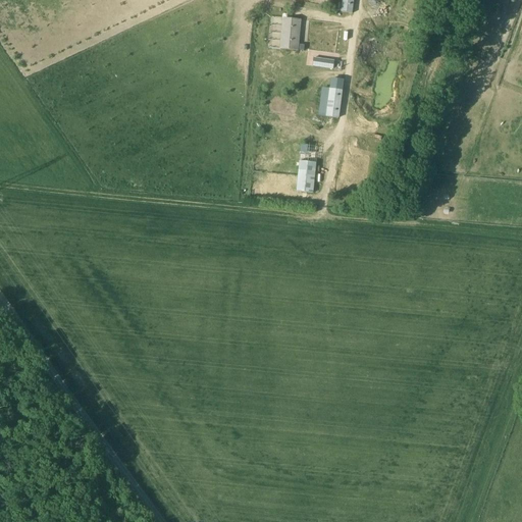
[(352,13),(353,0),(342,0),(341,11),(352,13)]
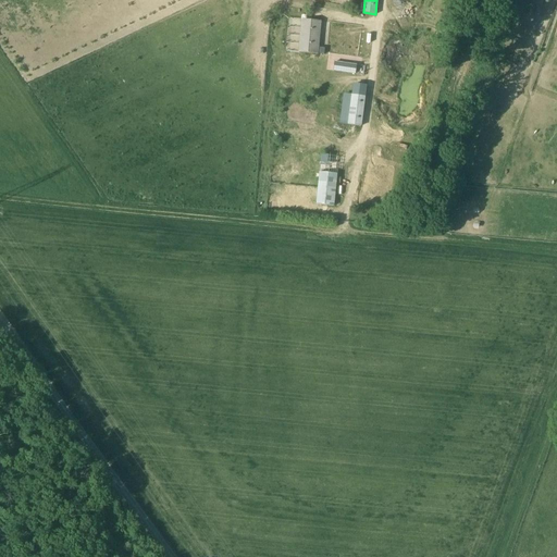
[(320,22),(301,20),(299,52),(318,54),(320,22)]
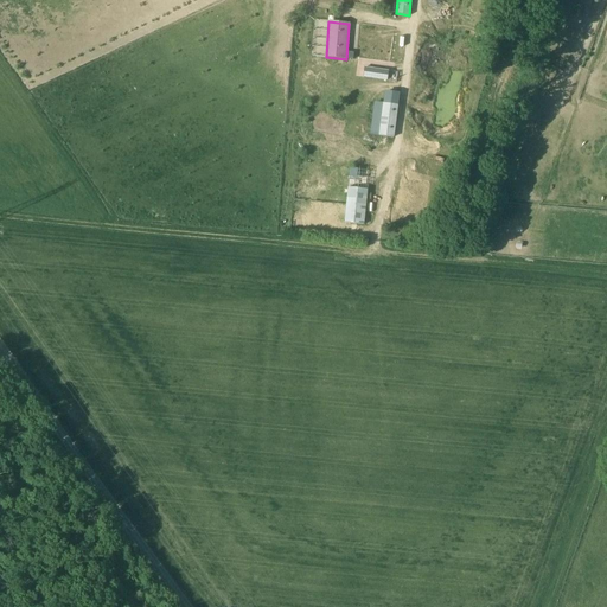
[(360,66),(359,77),(384,81),(385,71),(360,66)]
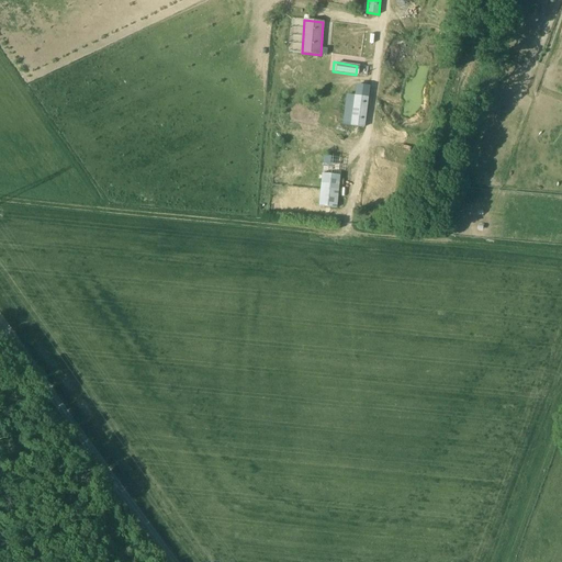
[(368,98),(356,97),(348,96),(344,125),(351,126),(363,127),(368,98)]
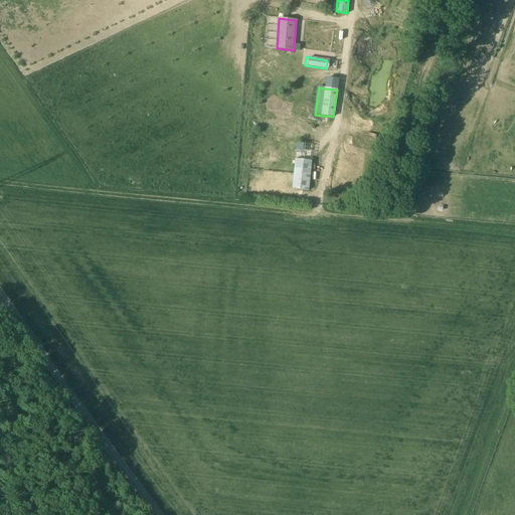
[(348,123),(347,130),(366,133),(367,127),(348,123)]
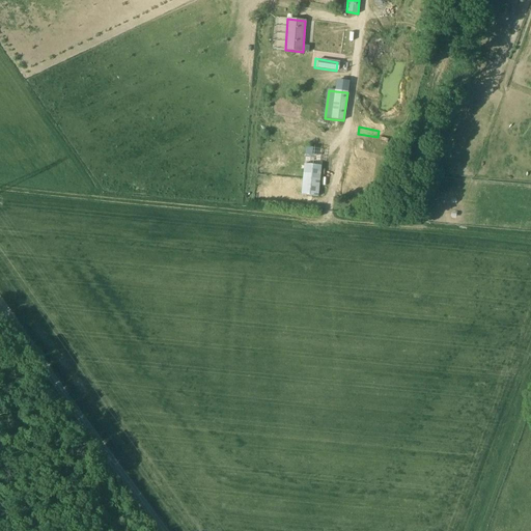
[(320,166),(305,165),(302,195),(317,197),(320,166)]
